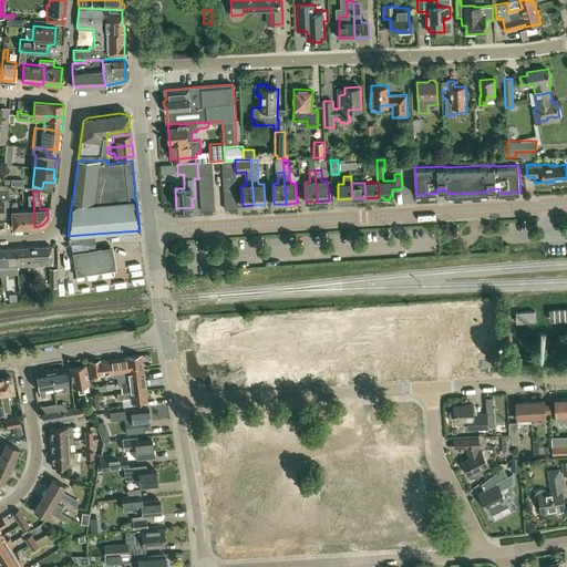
[(33,195),(28,195),(28,209),(22,210),(23,227),(34,227),(33,195)]
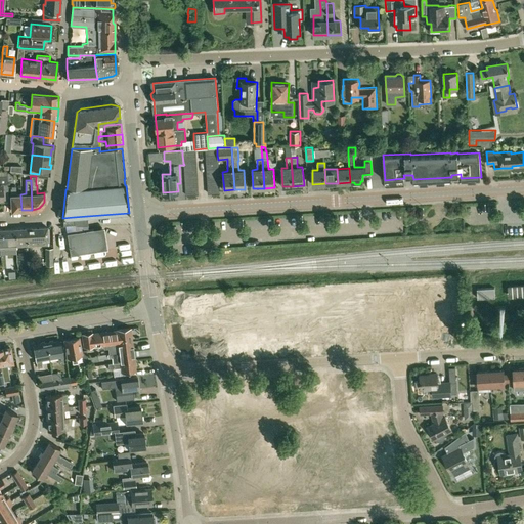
[(11,211),(22,210),(20,194),(15,194),(15,186),(10,186),(10,194),(11,211)]
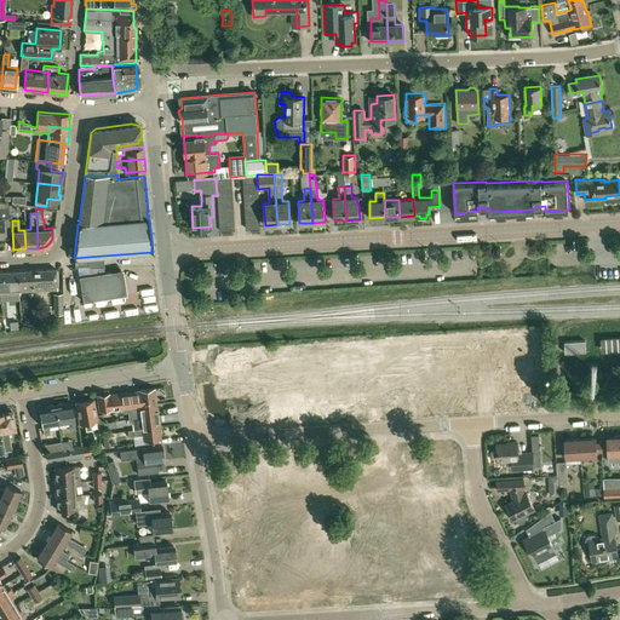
[(87,267),(104,267),(103,256),(87,257),(87,265),(87,267)]
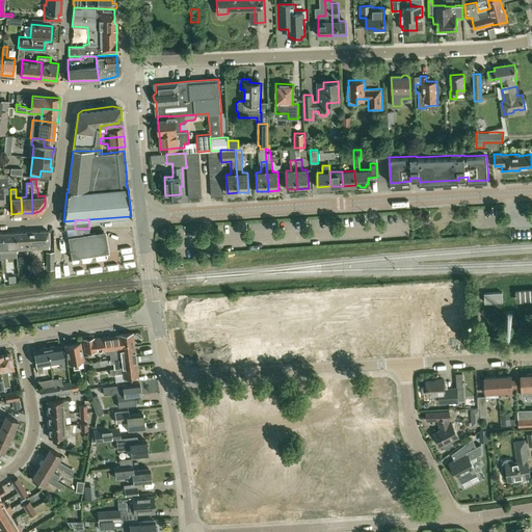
[(75,220),(63,221),(63,230),(75,228),(75,220)]
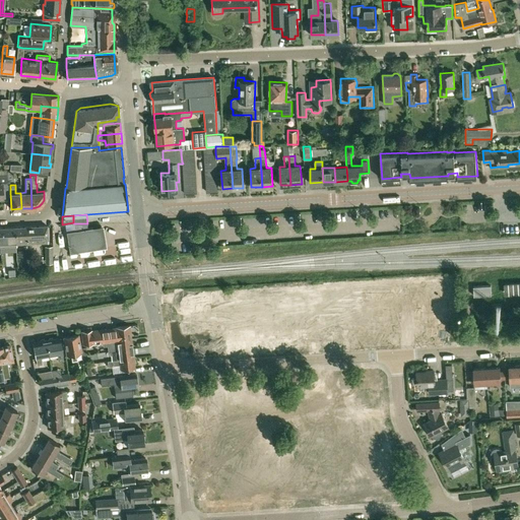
[(47,225),(25,226),(26,244),(48,242),(47,225)]
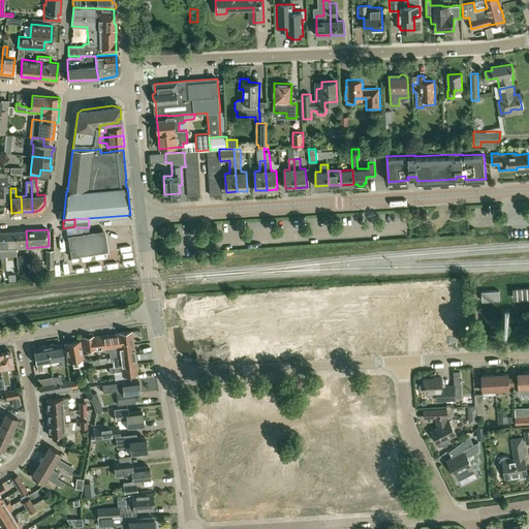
[(102,229),(67,236),(70,257),(106,251),(102,229)]
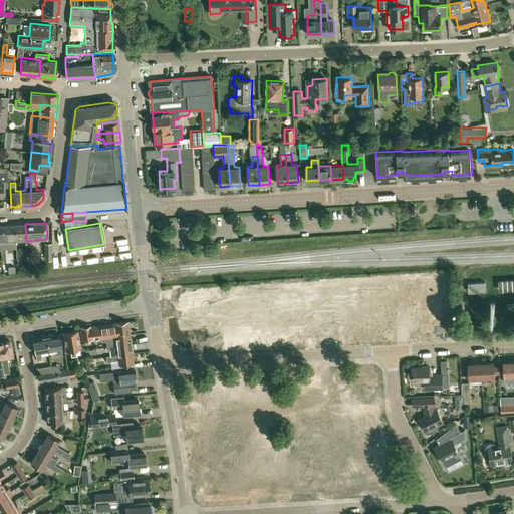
[(15,224),(2,225),(3,233),(0,233),(0,234),(0,242),(16,241),(15,224)]
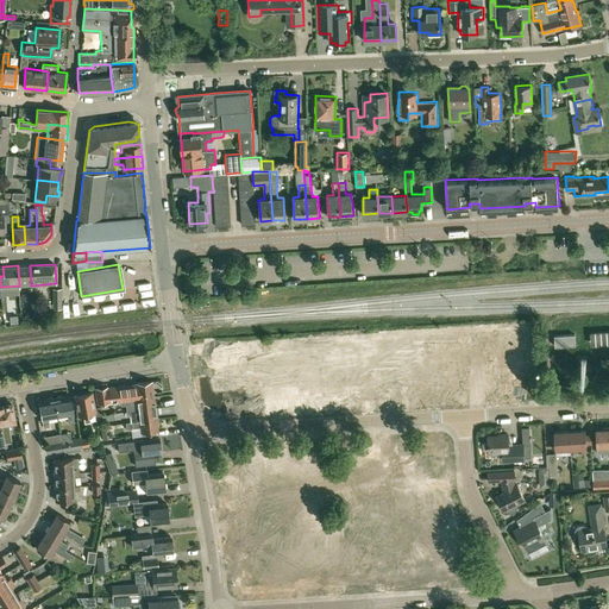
[(31,286),(30,265),(18,265),(19,286),(31,286)]
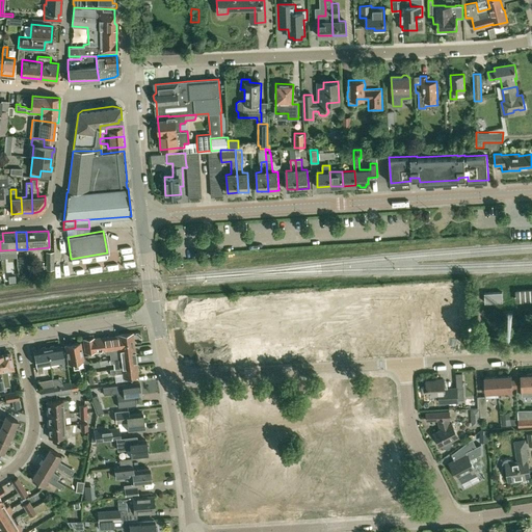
[(485,302),(503,301),(502,292),(484,293),(485,302)]
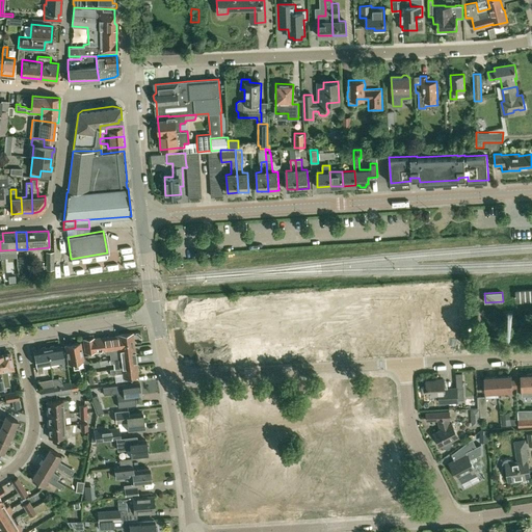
[(104,349),(134,346),(132,333),(117,335),(117,336),(103,338),(94,339),(94,337),(83,338),(85,351),(104,349)]
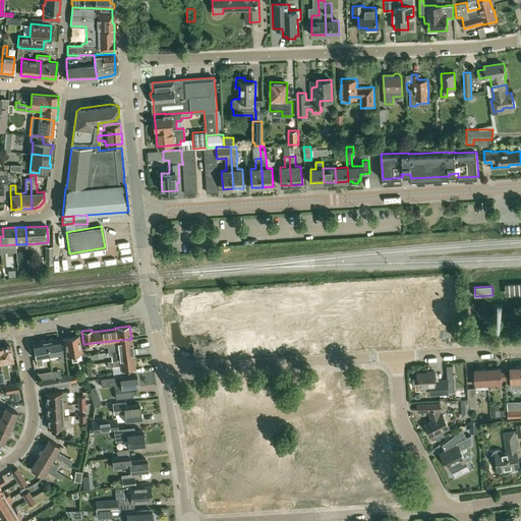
[(75,353),(81,352),(80,350),(80,349),(78,335),(63,338),(66,355),(70,354),(71,361),(76,360),(75,353)]
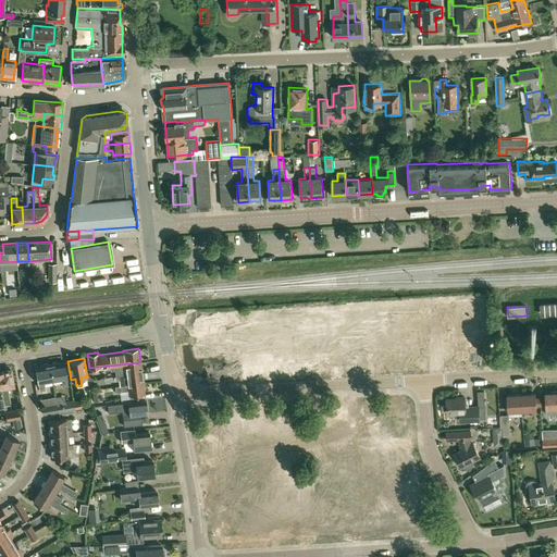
[(49,364),(52,381),(61,380),(62,387),(67,386),(66,379),(64,362),(49,364)]
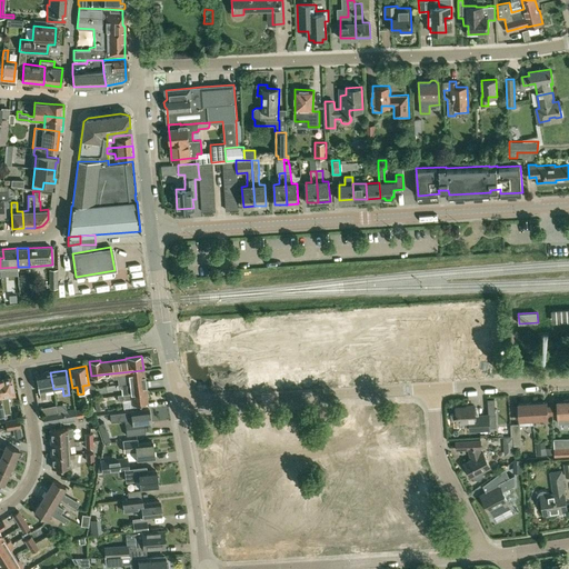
[(117,378),(118,385),(145,381),(143,370),(111,373),(112,378),(117,378)]
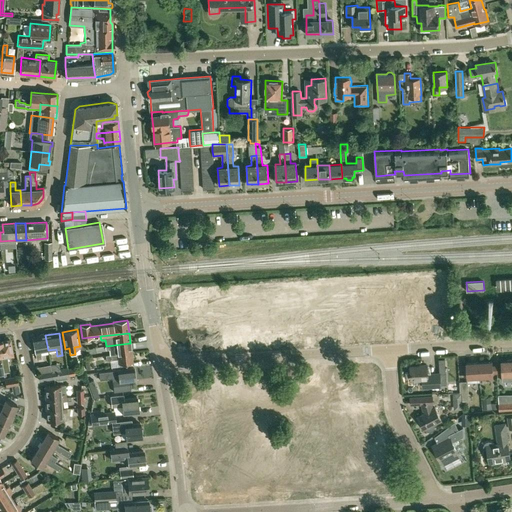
[(40,334),(39,336),(32,337),(35,353),(36,359),(41,359),(40,351),(48,350),(45,335),(44,335),(43,334),(40,334)]
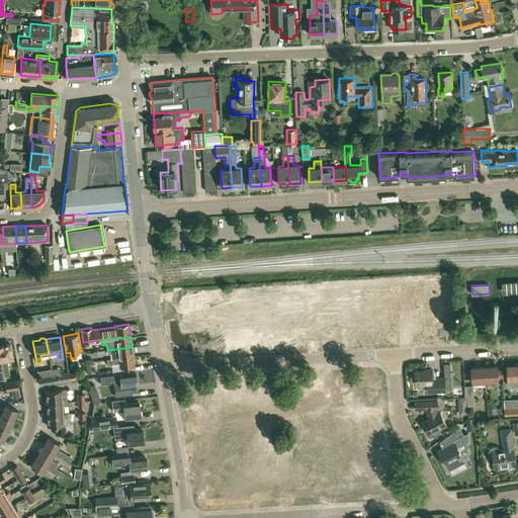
[(0,358),(2,370),(3,377),(9,376),(7,359),(12,358),(9,343),(0,345),(0,358)]
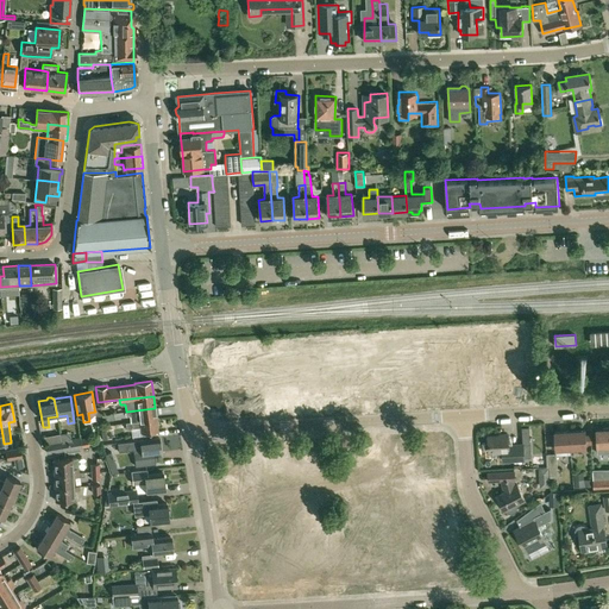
[(130,415),(131,422),(156,420),(155,408),(126,412),(125,412),(125,416),(130,415)]
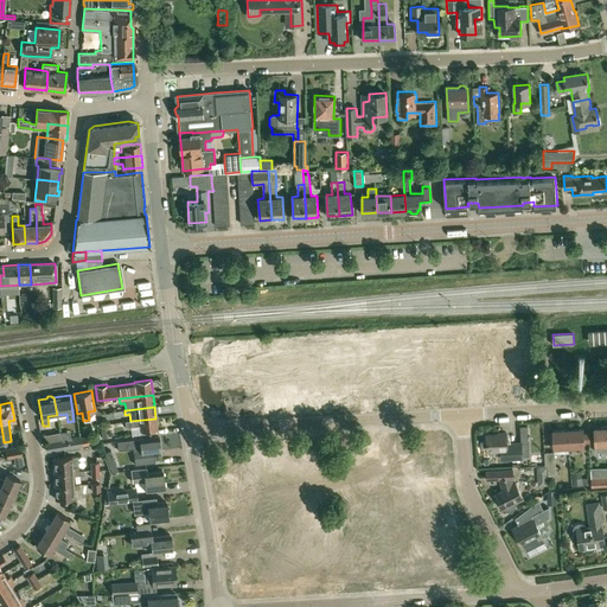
[(125,422),(126,427),(126,428),(140,426),(140,430),(157,429),(155,419),(131,421),(125,422)]
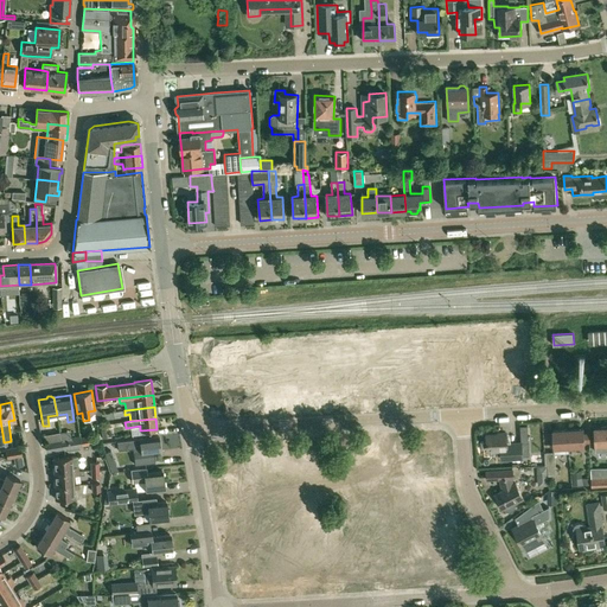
[(595,432),(593,433),(593,442),(595,441),(596,452),(606,451),(606,425),(604,426),(604,427),(595,428),(595,432)]
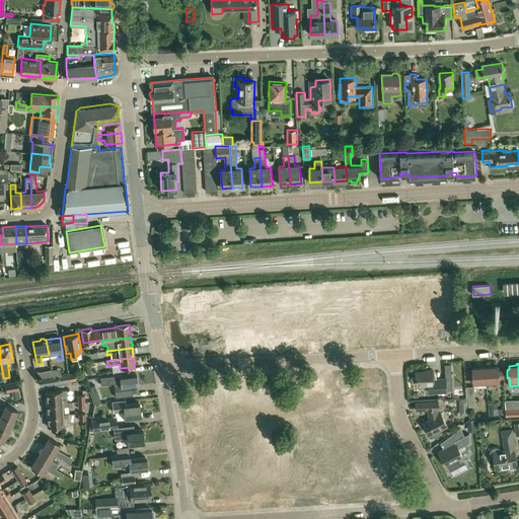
[(499,366),(487,367),(488,381),(500,381),(500,378),(502,378),(502,370),(500,370),(499,366)]
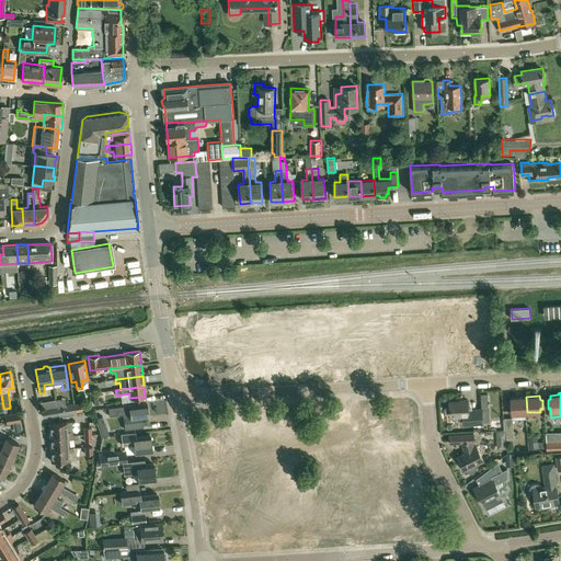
[(512,402),(510,402),(511,410),(513,410),(513,420),(526,419),(526,412),(527,412),(526,397),(512,398),(512,402)]
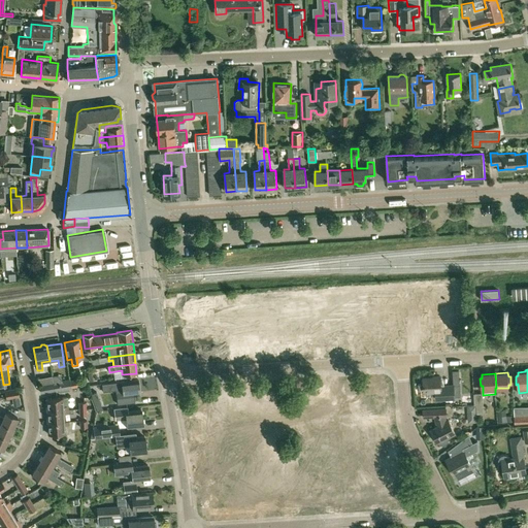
[(442,382),(441,382),(440,376),(424,377),(425,392),(435,391),(435,397),(455,397),(454,385),(442,386),(442,382)]
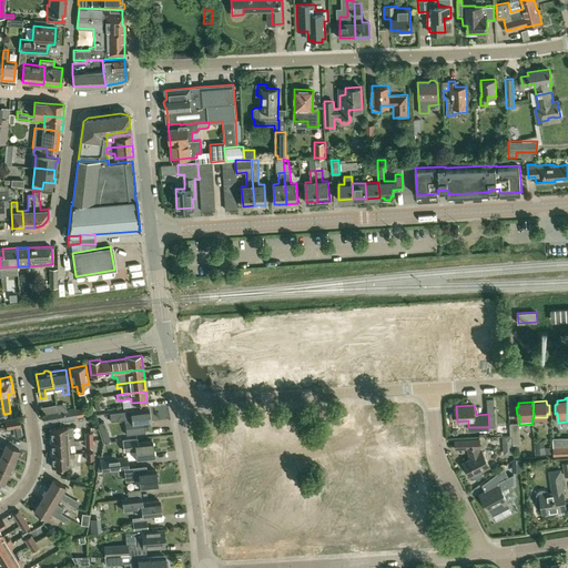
[(74,407),(73,407),(75,417),(75,422),(78,421),(78,417),(92,414),(91,407),(88,407),(88,406),(74,409),(74,407)]
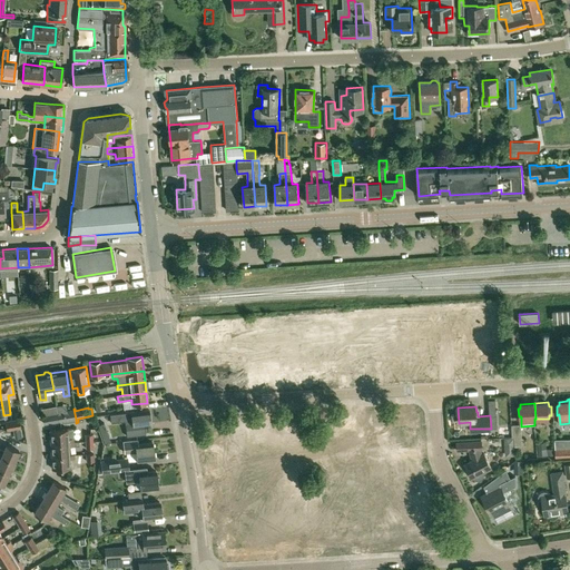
[(76,419),(74,409),(57,412),(59,422),(76,419)]
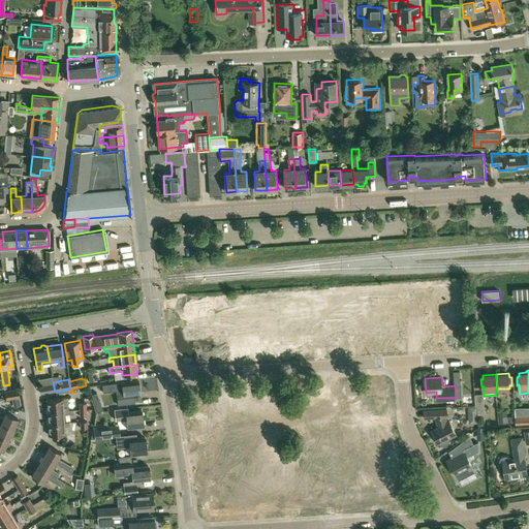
[(138,393),(137,379),(101,383),(101,393),(116,391),(117,405),(122,405),(134,403),(133,393),(138,393)]
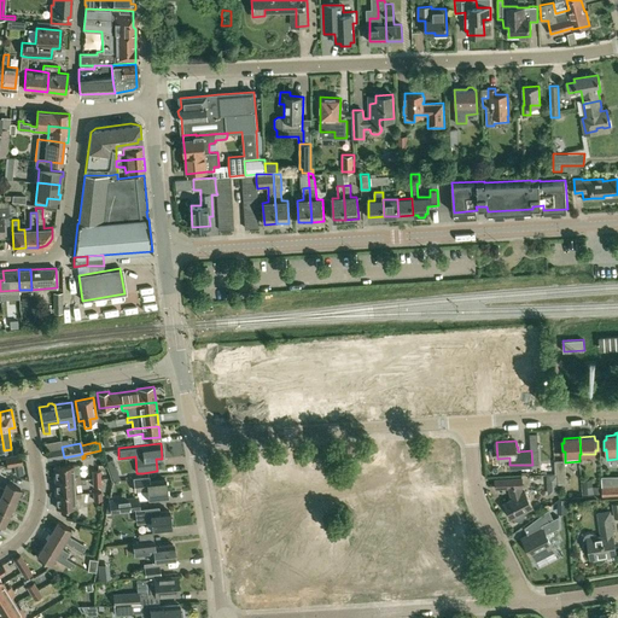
[(46,449),(46,452),(47,460),(64,458),(62,447),(46,449)]
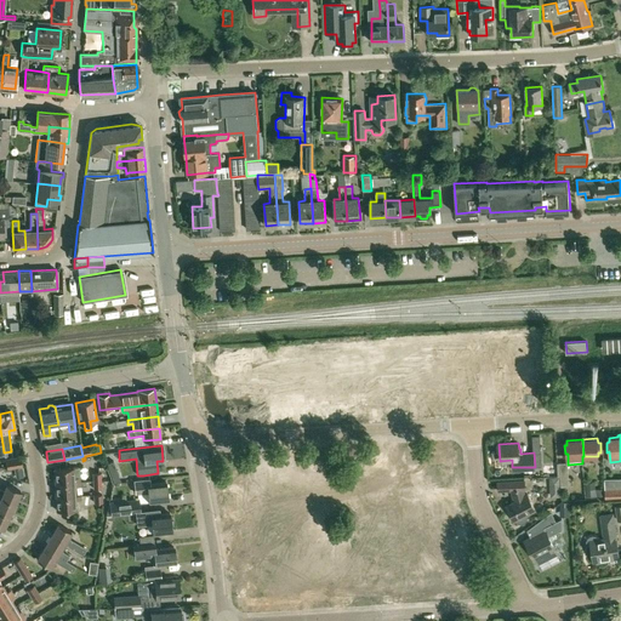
[(21,466),(20,456),(5,459),(6,465),(6,468),(21,466)]
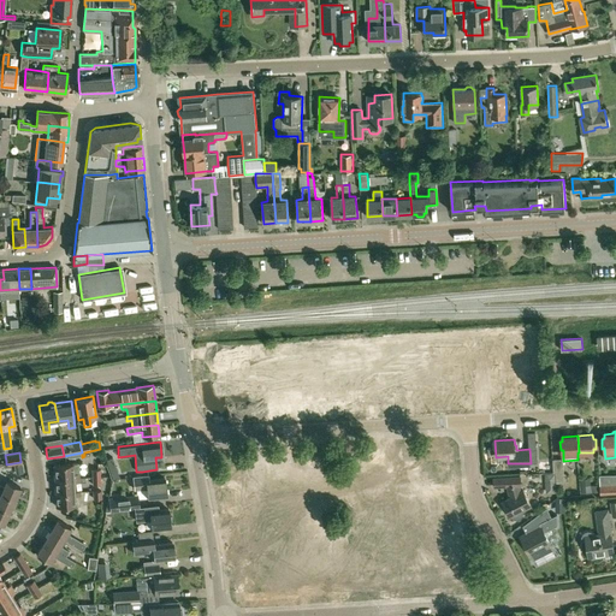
[(563,461),(554,461),(554,472),(556,472),(557,484),(564,484),(563,461)]
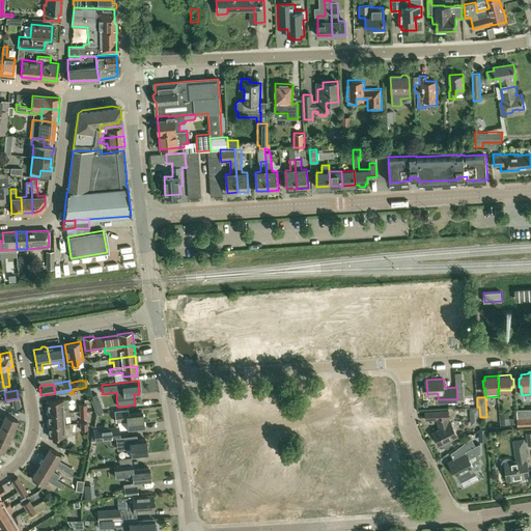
[(0,398),(0,424),(0,425),(12,430),(17,420),(5,414),(3,419),(0,417),(0,398)]
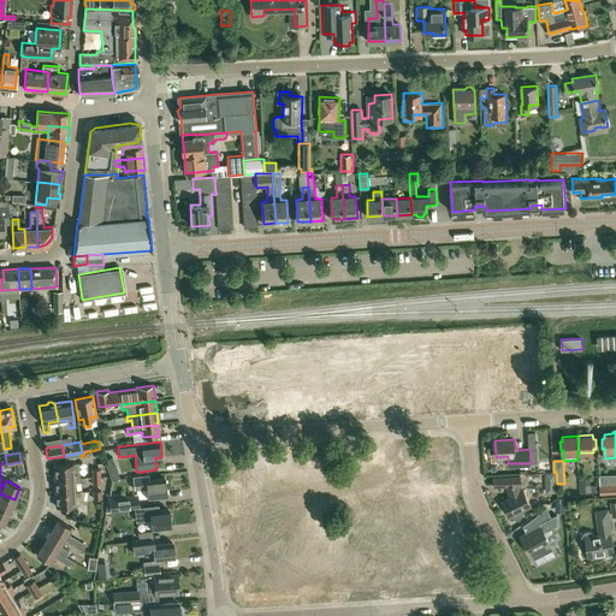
[(54,479),(78,478),(78,473),(78,463),(72,463),(54,465),(54,479)]
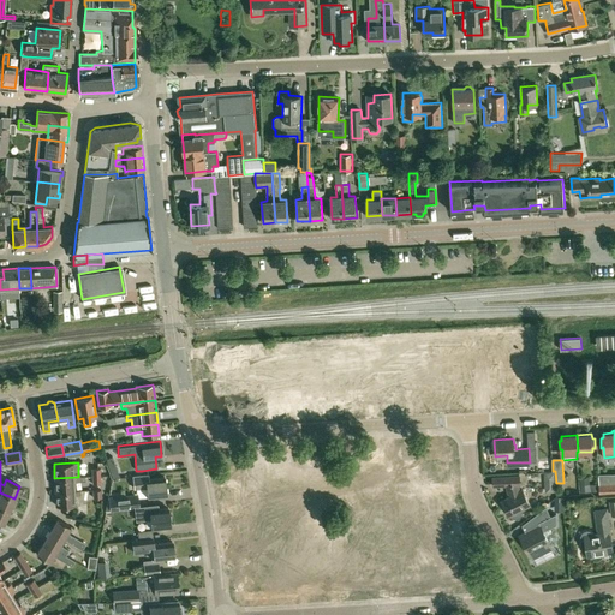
[(115,466),(109,467),(113,477),(119,477),(115,466)]
